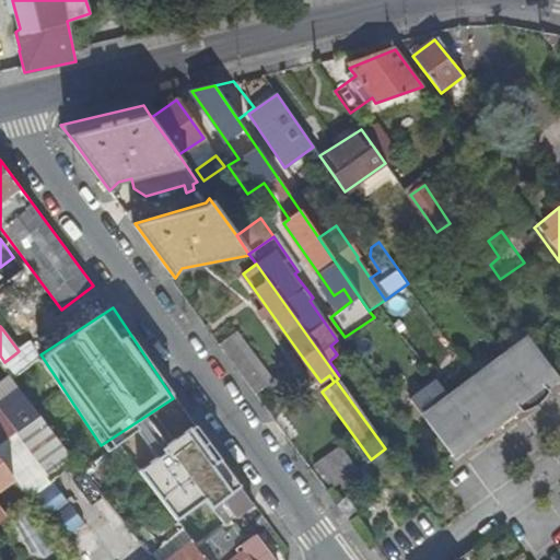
[(236,331),(222,341),(259,391),(275,380),(236,331)]
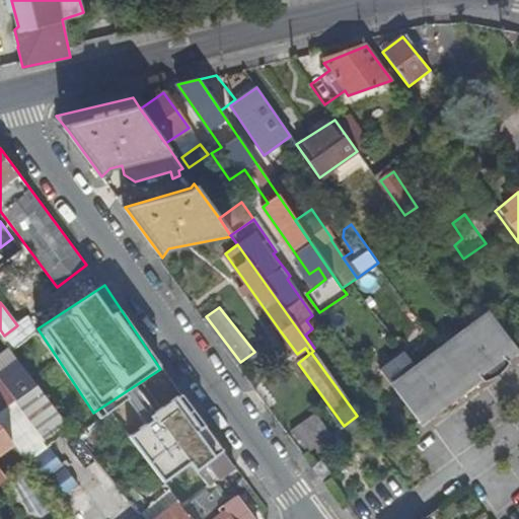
[(518,351),(489,310),(466,327),(497,370),(518,353),(518,351)]
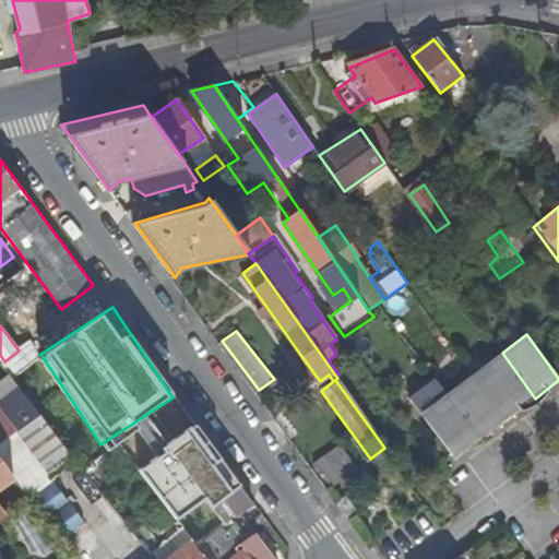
[(296,359),(301,356),(296,348),(292,352),(296,359)]
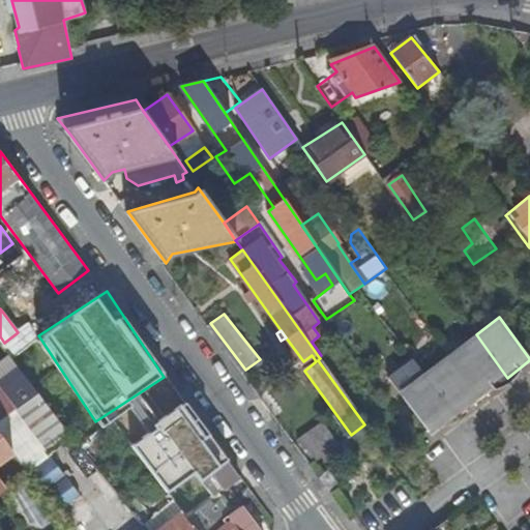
[(483,396),(507,378),(476,334),(451,353),(483,396)]
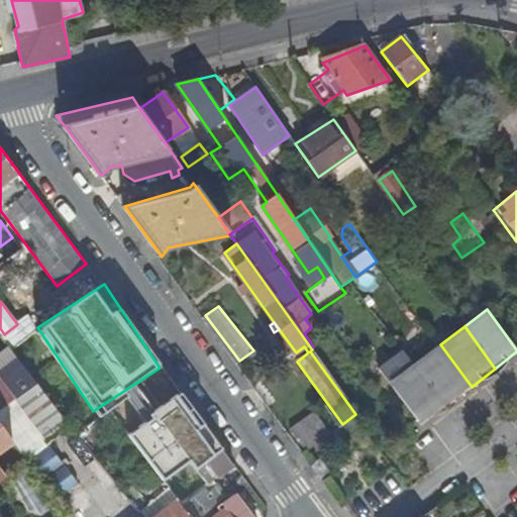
[(0,378),(16,399),(37,383),(13,351),(0,333),(0,378)]
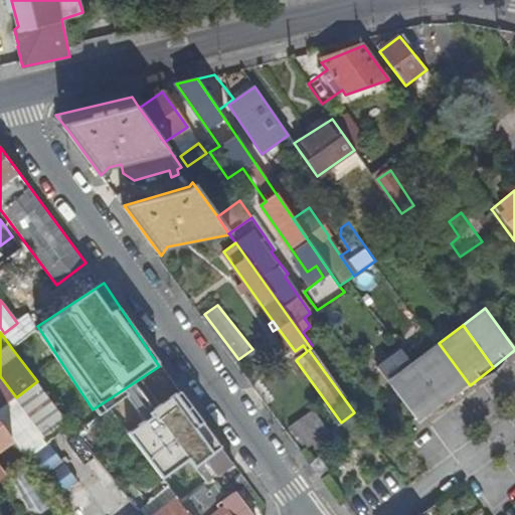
[(439,343),(414,361),(445,403),(470,385),(439,343)]
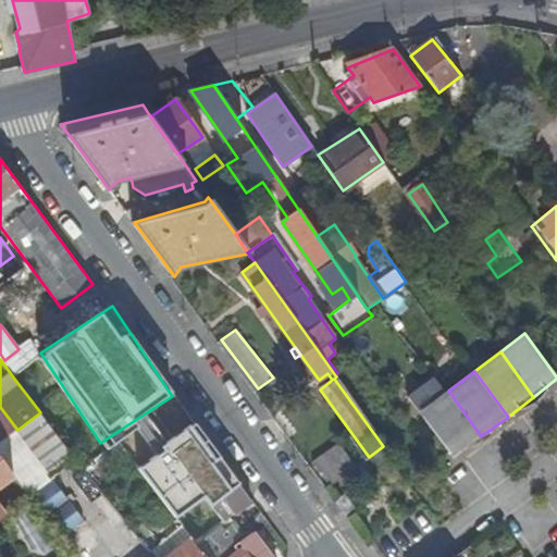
[(453,457),(481,436),(448,391),(419,412),(453,457)]
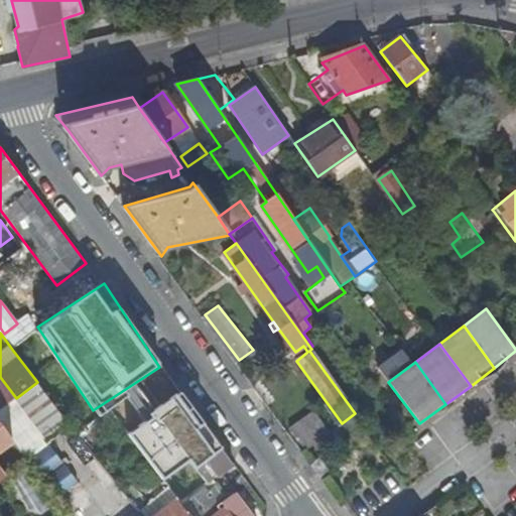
[(47,439),(69,422),(37,382),(16,398),(47,439)]
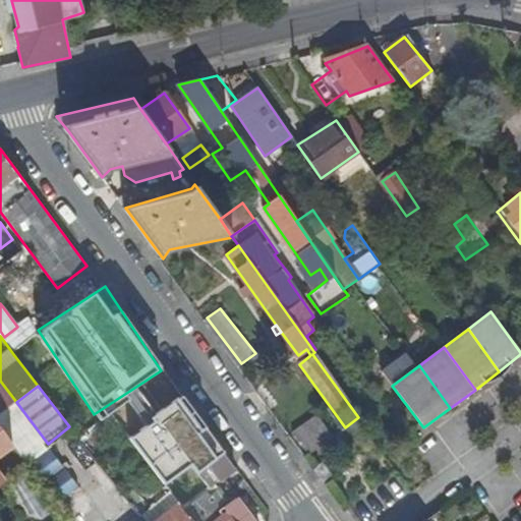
[(26,464),(50,447),(48,444),(16,402),(0,413),(0,428),(12,446),(26,464)]
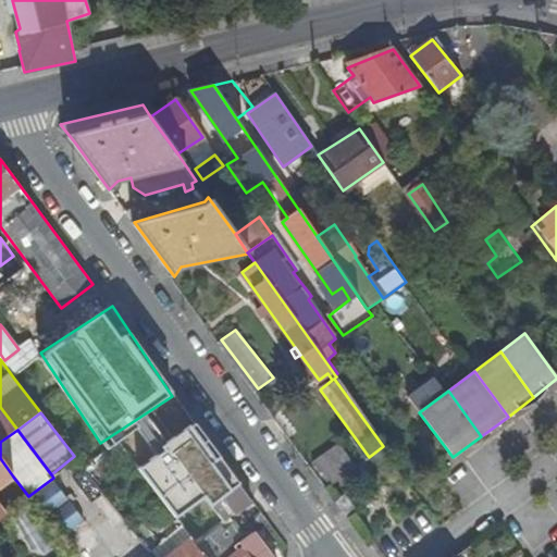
[(339,441),(312,460),(332,485),(359,466),(339,441)]
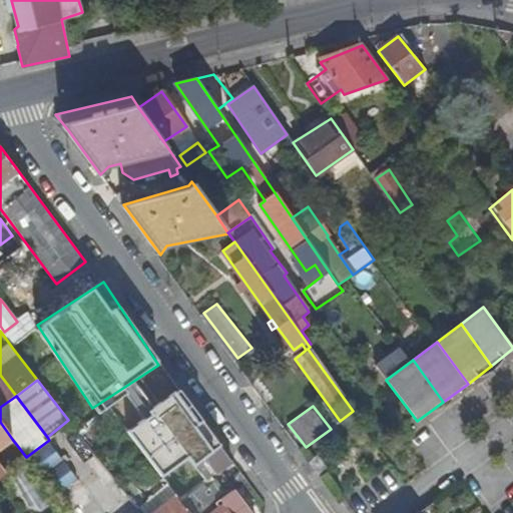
[(0,475),(3,473),(0,469),(0,447),(12,439),(0,422),(0,475)]
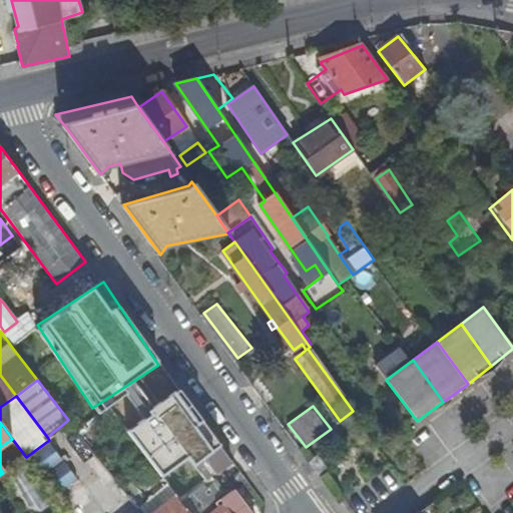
[(286,425),(304,449),(306,447),(288,424),(286,425)]
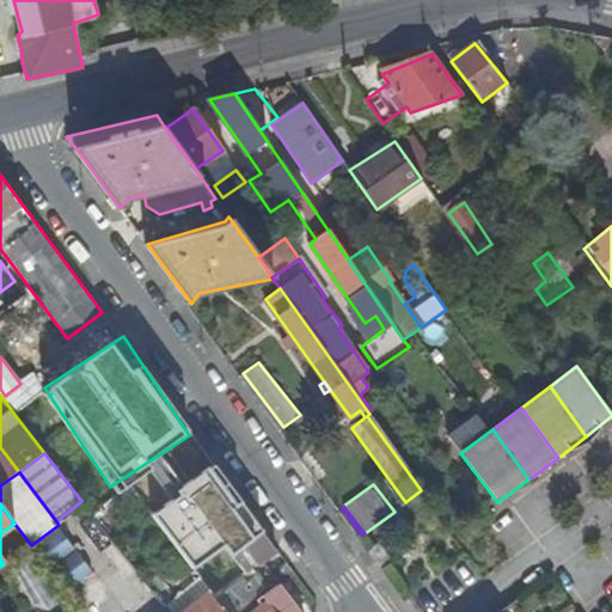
[(53,568),(74,551),(59,531),(37,548),(53,568)]
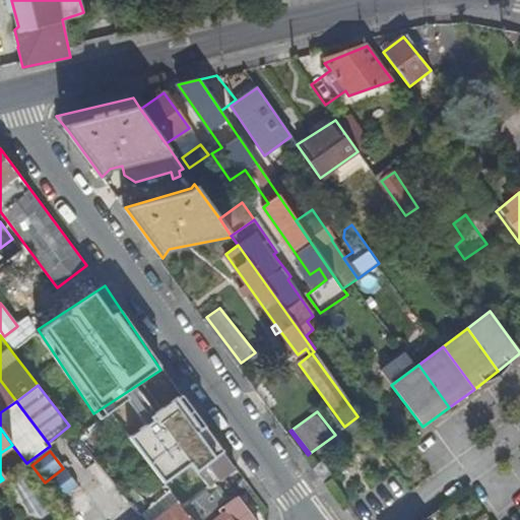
[(220,471),(233,462),(224,451),(217,457),(198,471),(210,488),(211,490),(216,485),(225,478),(220,471)]
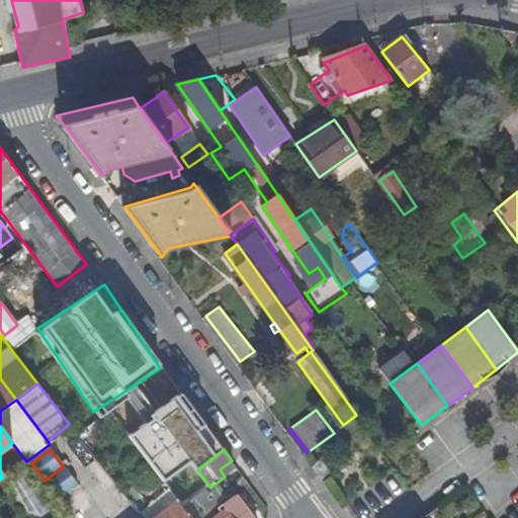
[(322,460),(314,466),(321,476),(320,477),(324,482),(332,476),(322,460)]
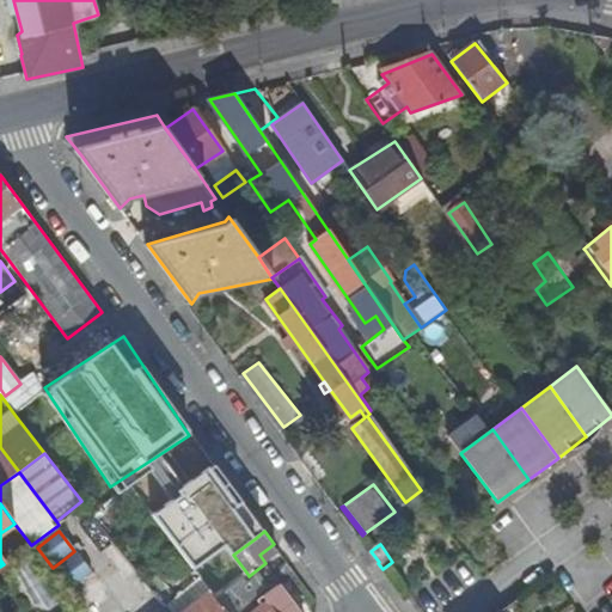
[(92,574),(77,552),(54,570),(69,592),(92,574)]
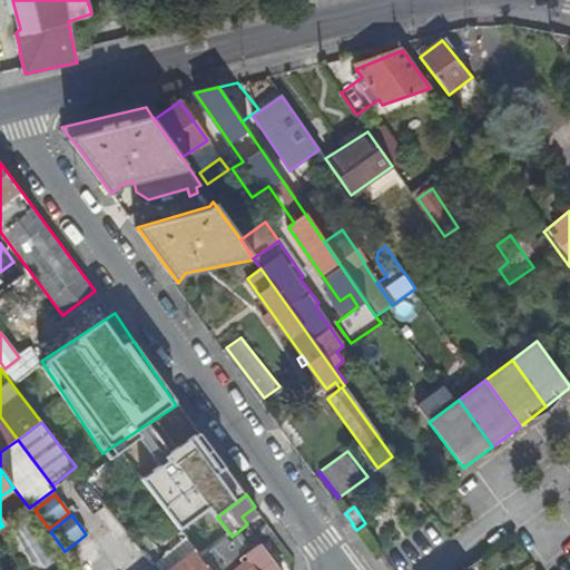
[(9,537),(28,564),(47,551),(28,524),(9,537)]
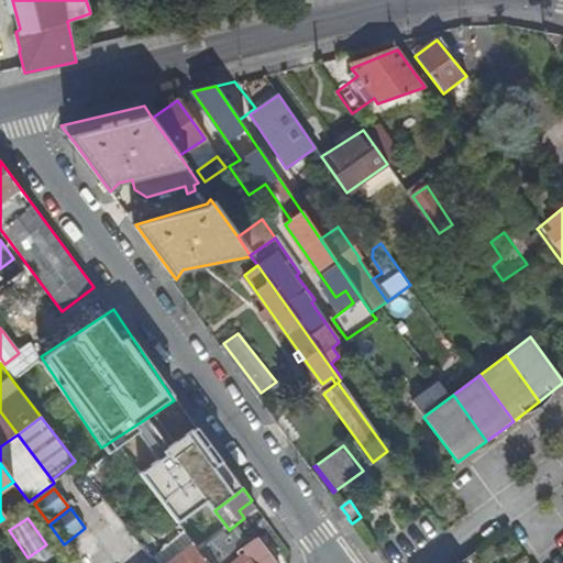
[(212,539),(199,550),(209,562),(218,562),(245,541),(255,533),(244,518),(234,526),(229,530),(228,528),(212,539)]
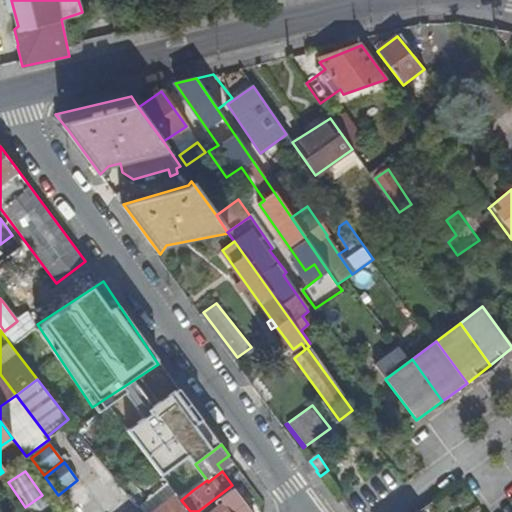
[(72,511),(79,511),(94,502),(80,484),(61,498),(72,511)]
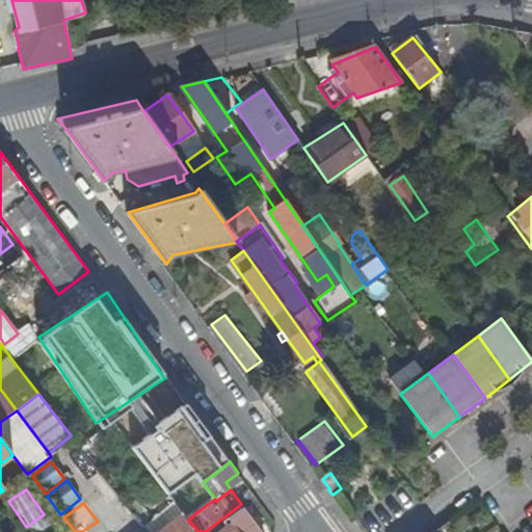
[(197,531),(188,520),(183,513),(158,531),(197,531)]
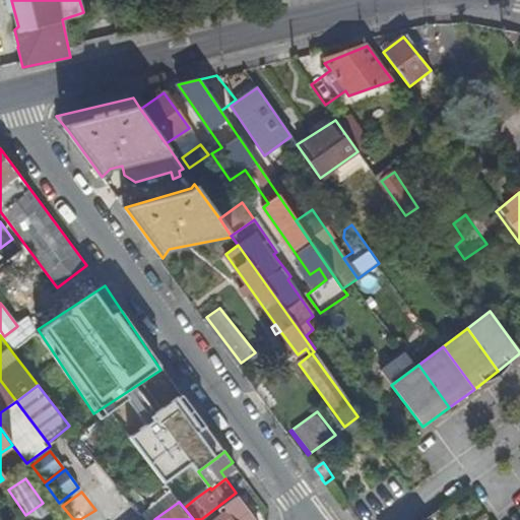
[(252,519),(240,503),(229,511),(235,519),(252,519)]
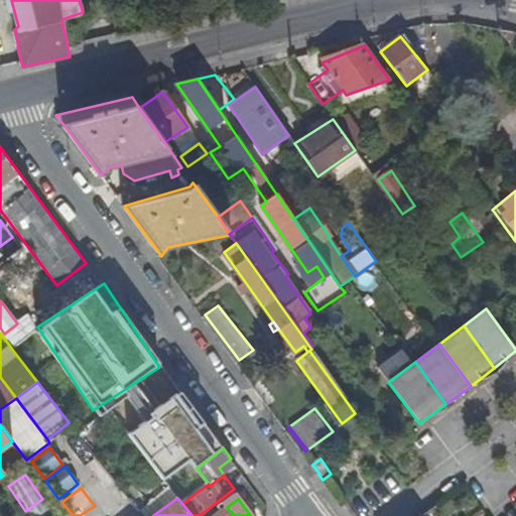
[(233,515),(227,507),(215,515),(233,515)]
